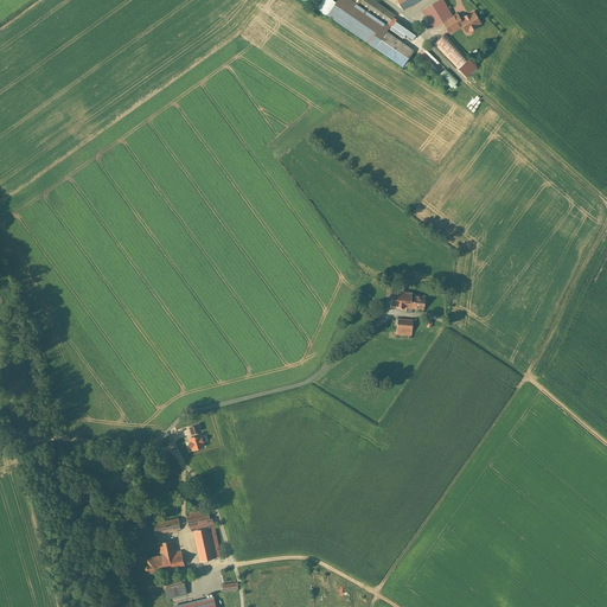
[(388,26),(350,0),(337,0),(327,16),(375,48),(385,31),(387,32),(390,26),(388,25),(388,26)]
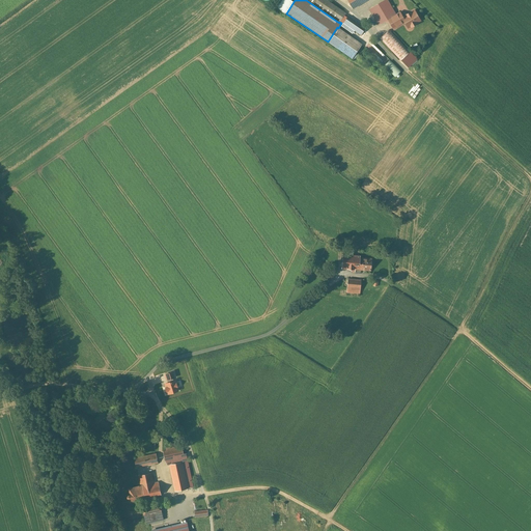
[(306,0),(339,23),(339,22),(345,14),(325,0),(306,0)]
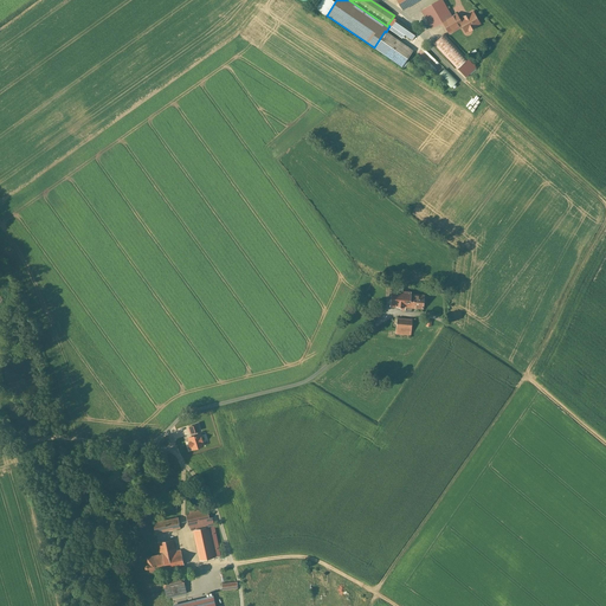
[(442,0),(438,0),(421,10),(432,28),(433,28),(432,26),(440,21),(443,21),(443,23),(452,17),(444,4),(442,0)]
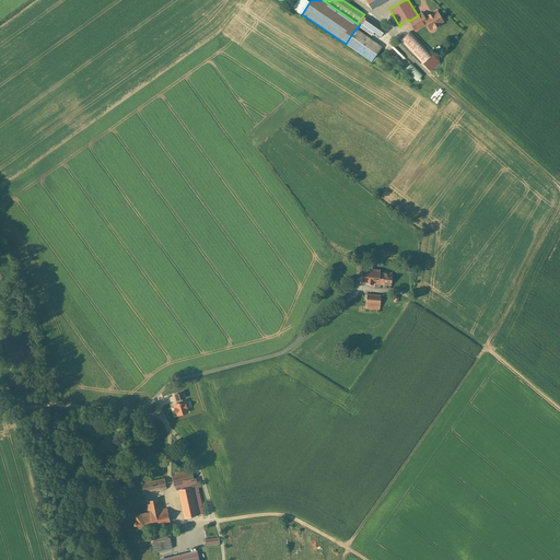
[(436,11),(433,13),(433,12),(428,15),(428,16),(424,19),(427,23),(428,24),(430,30),(433,27),(433,28),(439,25),(439,24),(443,22),(436,11)]
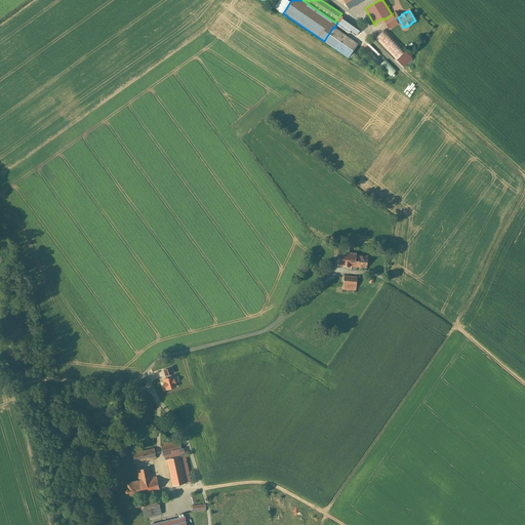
[(392,14),(384,19),(387,24),(389,28),(400,22),(398,17),(395,12),(392,14)]
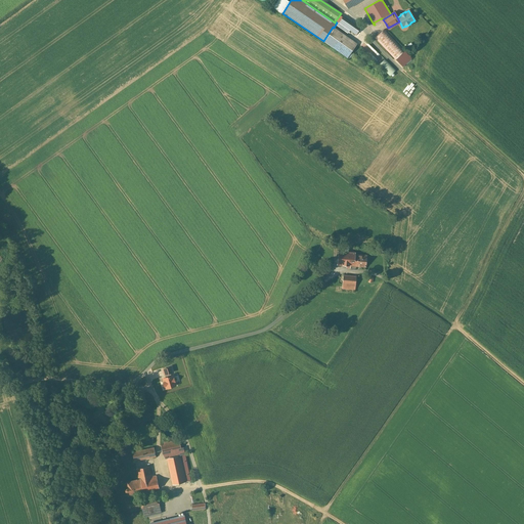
[(359,29),(343,16),(339,23),(355,34),(359,29)]
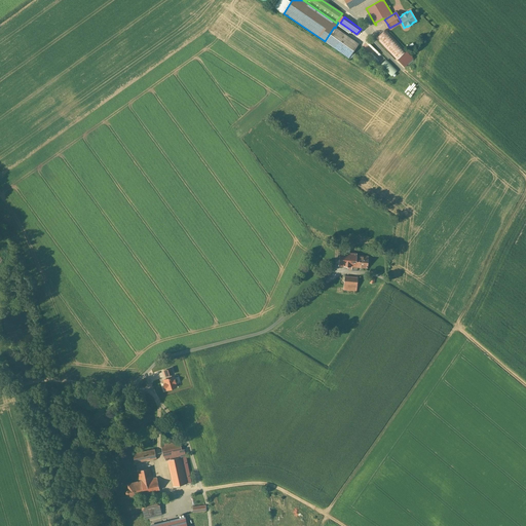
[(335,28),(334,27),(325,41),(348,58),(358,44),(335,28)]
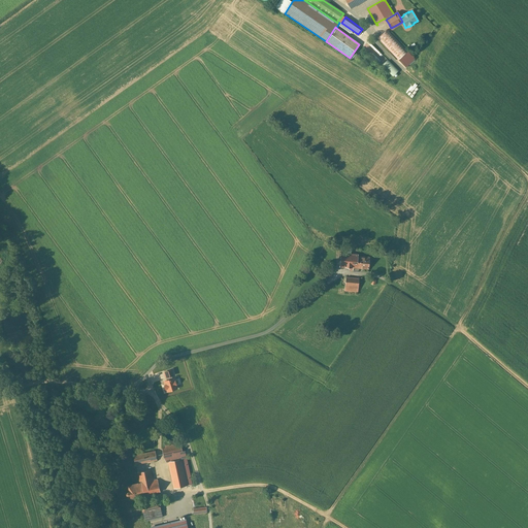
[(407,52),(387,29),(377,38),(398,60),(407,52)]
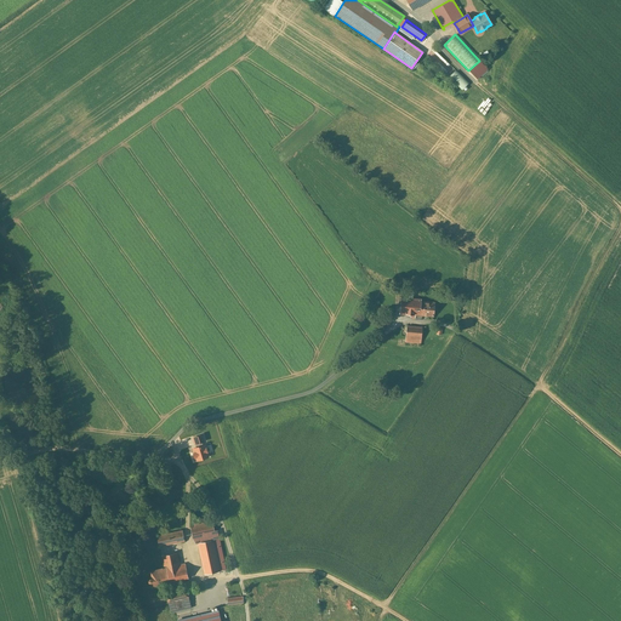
[(463,89),(469,81),(456,69),(449,77),(463,89)]
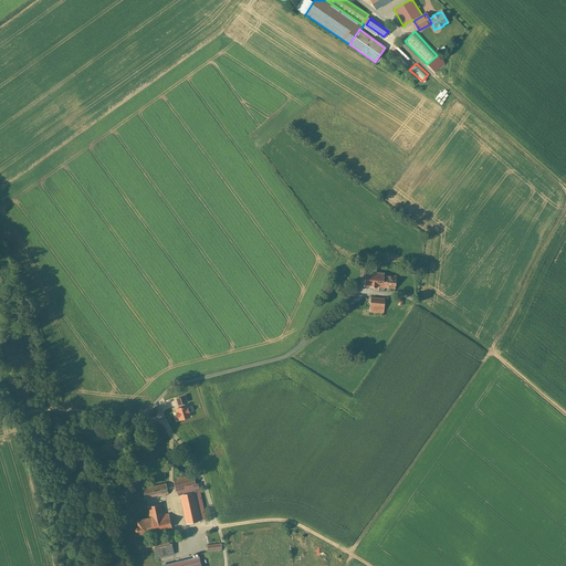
[(396,275),(384,274),(384,273),(368,272),(367,286),(378,286),(385,287),(395,289),(396,275)]
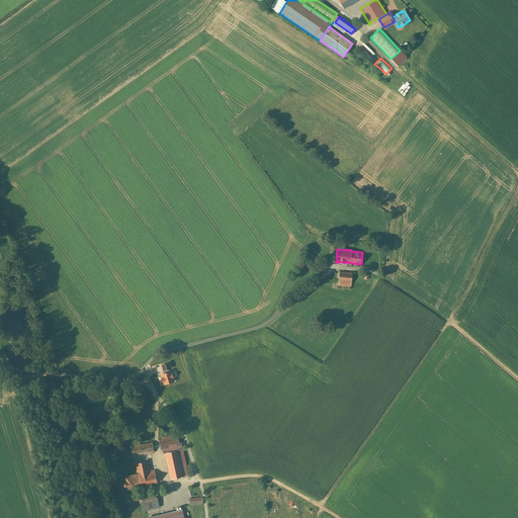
[(322,259),(315,269),(319,273),(327,262),(322,259)]
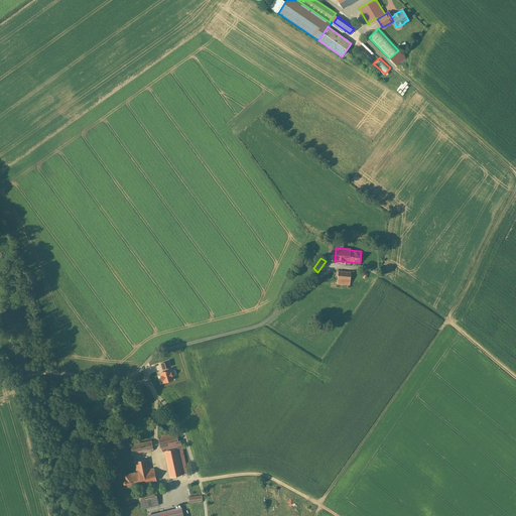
[(351,272),(338,271),(337,283),(350,285),(350,281),(351,272)]
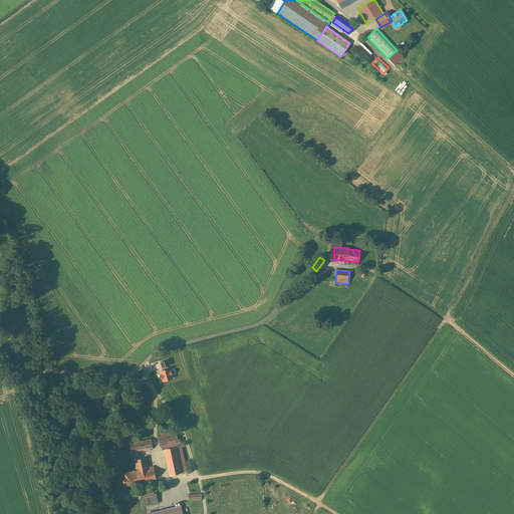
[(170,425),(170,422),(170,420),(168,418),(166,416),(164,416),(161,416),(159,418),(157,420),(157,423),(158,425),(159,427),(161,429),(164,429),(166,429),(169,427),(170,425)]
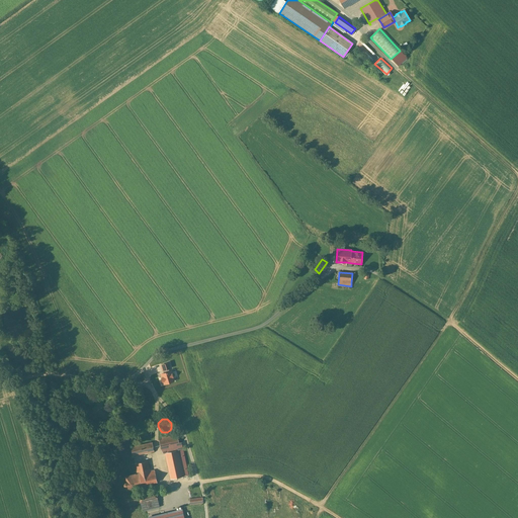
[(175,431),(160,434),(161,440),(176,437),(175,431)]
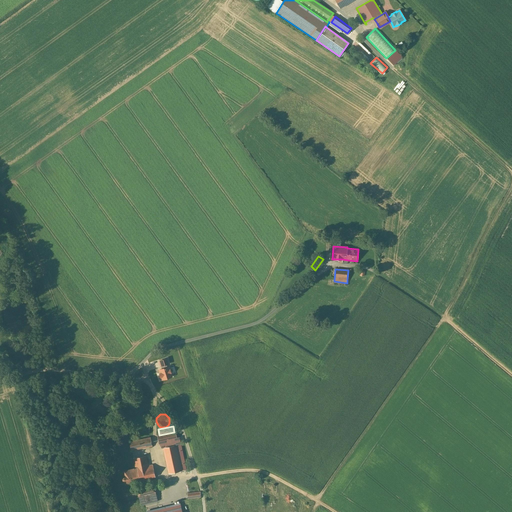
[(159,435),(157,436),(159,442),(177,438),(175,432),(159,435)]
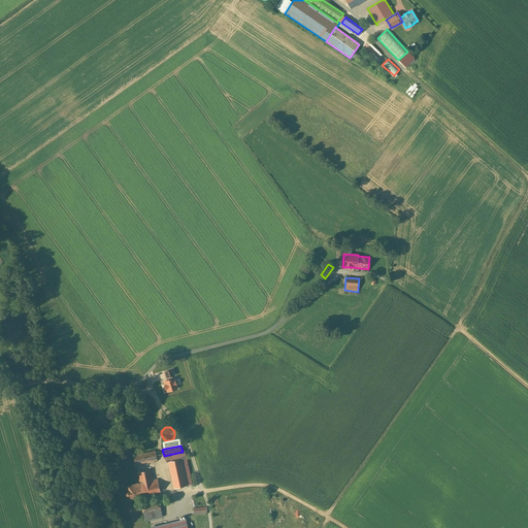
[(155,451),(133,456),(135,464),(157,459),(155,451)]
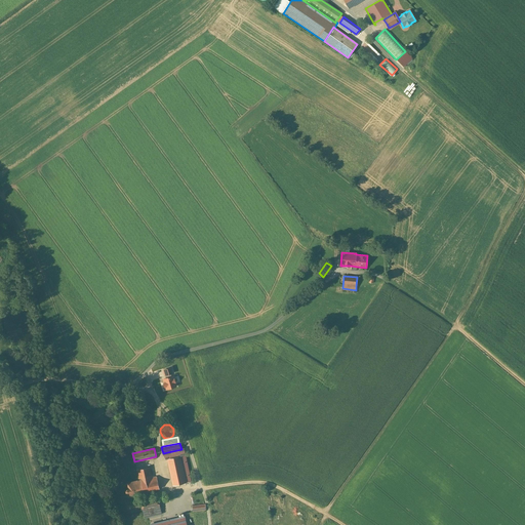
[(185,455),(179,456),(186,482),(191,481),(185,455)]
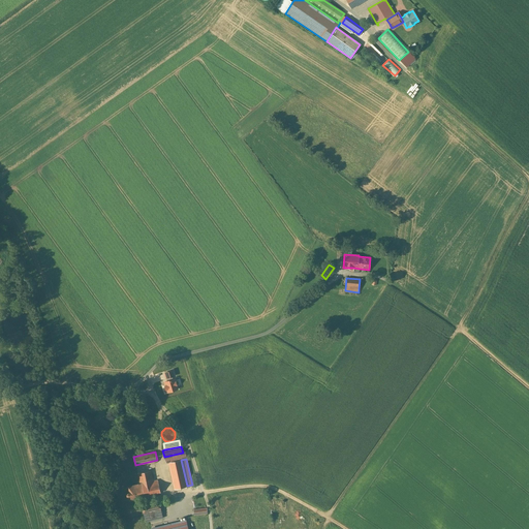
[(181,460),(168,462),(175,489),(187,486),(181,460)]
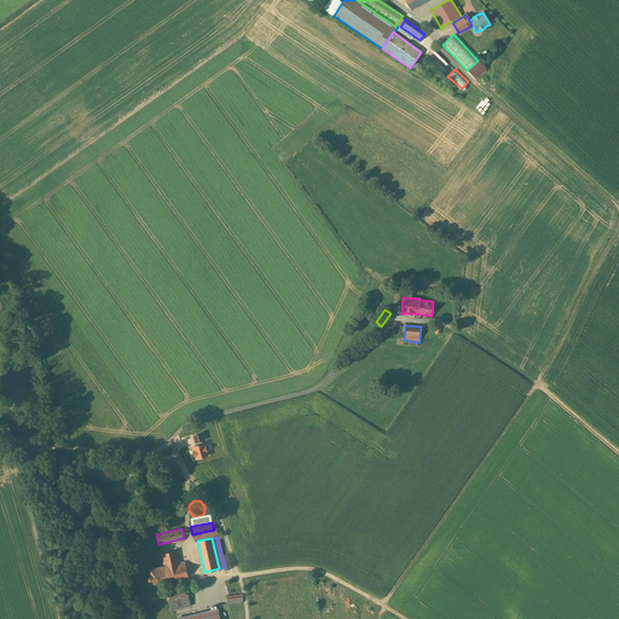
[(177,551),(162,554),(165,566),(179,562),(177,551)]
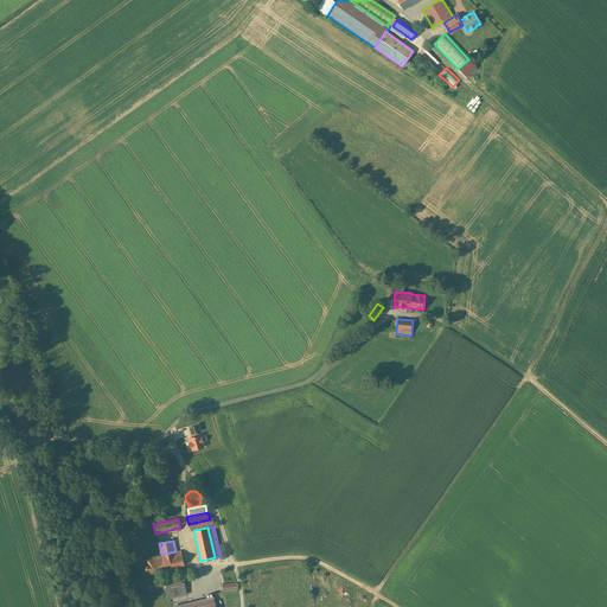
[(161,555),(159,555),(147,557),(148,563),(148,566),(147,566),(145,567),(146,569),(147,569),(149,569),(149,572),(184,564),(180,550),(176,551),(161,555)]
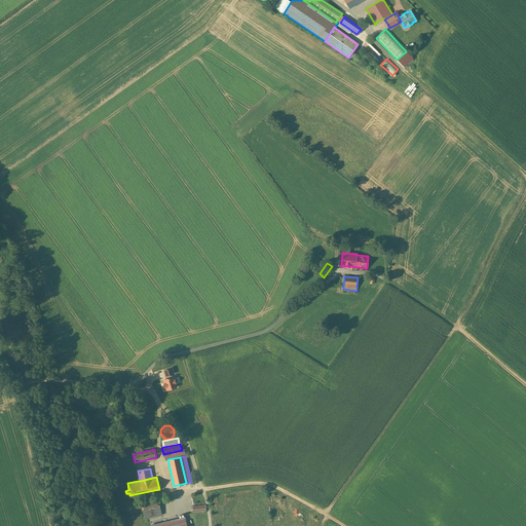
[(158,499),(141,503),(143,515),(144,519),(148,518),(161,515),(158,499)]
